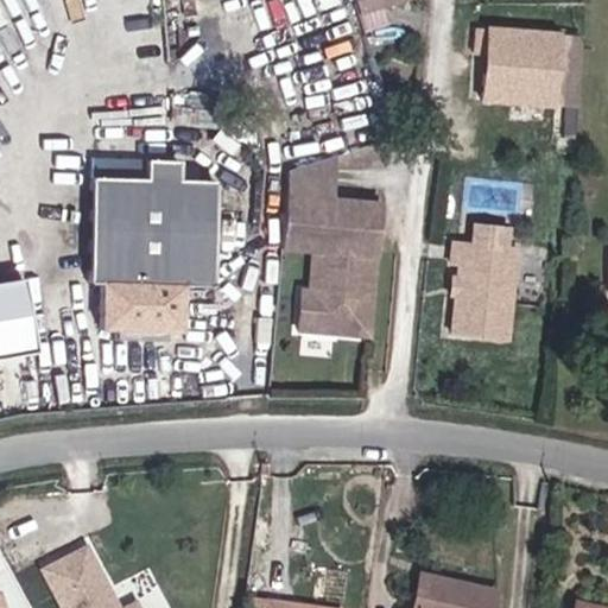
[(358,0),(365,17),(410,0),(358,0)]
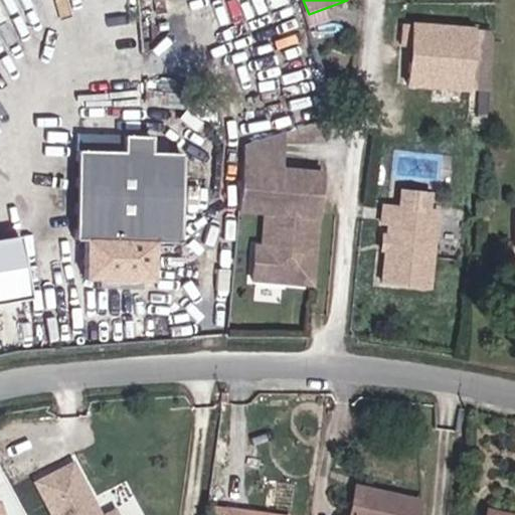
[(496,31),(415,22),(410,83),(491,91),(496,31)]
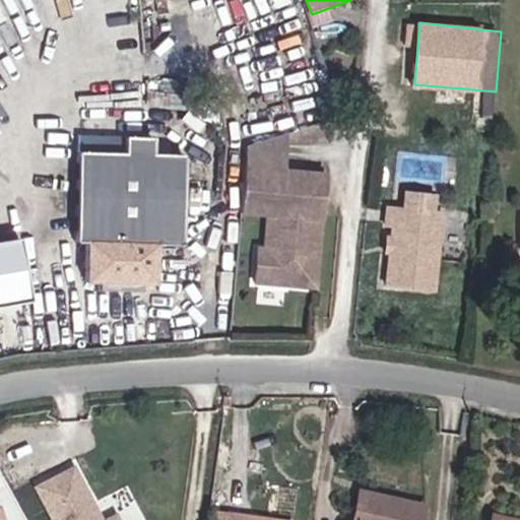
[(290,132),(247,146),(244,216),(267,217),(268,246),(255,246),(256,284),(325,290),(331,174),(289,170),(290,132)]
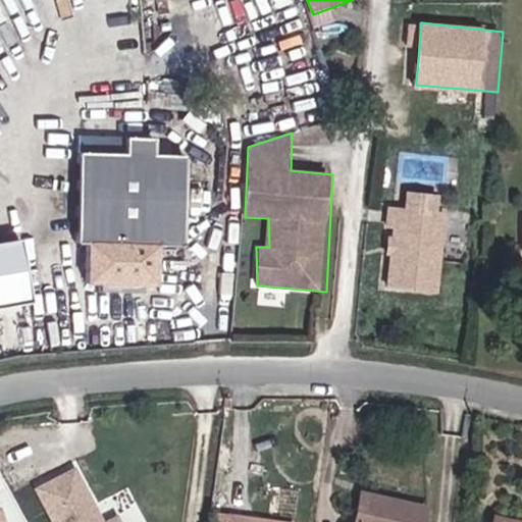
[(125,156),(81,155),(79,241),(93,241),(92,277),(153,279),(154,248),(186,249),(189,155),(156,154),(157,140),(126,139),(125,156)]
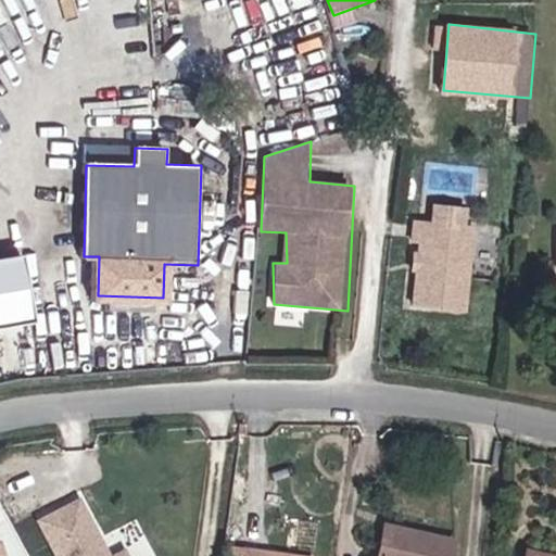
[(474,227),(416,218),(415,306),(468,312),(474,227)]
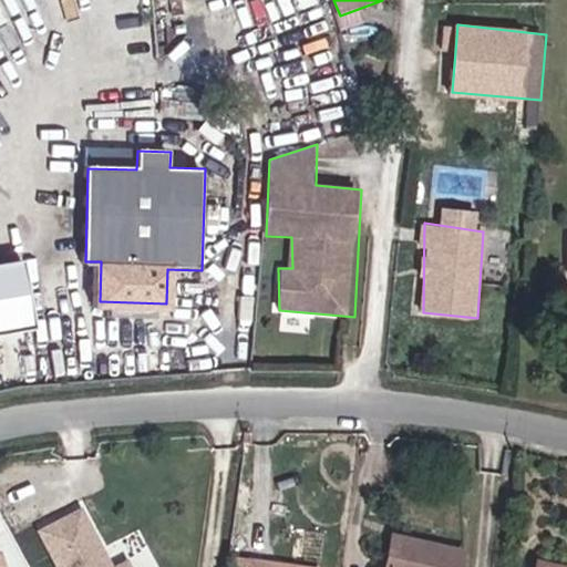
[(111,566),(80,513),(41,531),(61,566),(133,566),(131,563),(120,566),(111,566)]
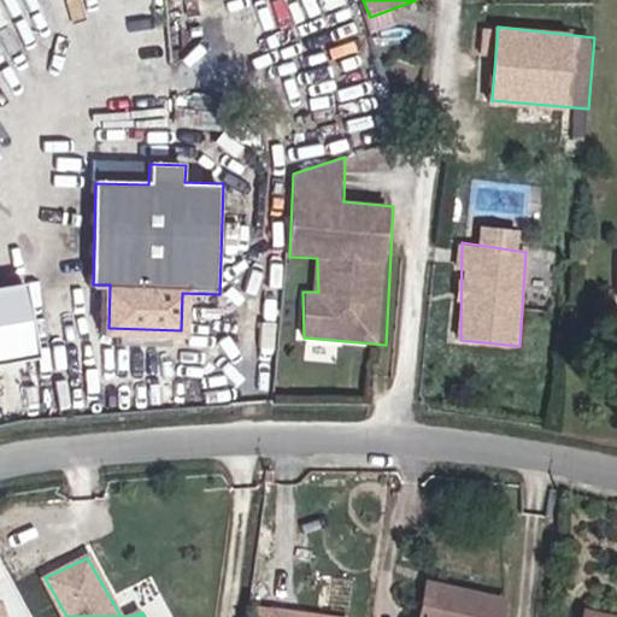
[(505,616),(509,598),(427,579),(421,616),(505,616)]
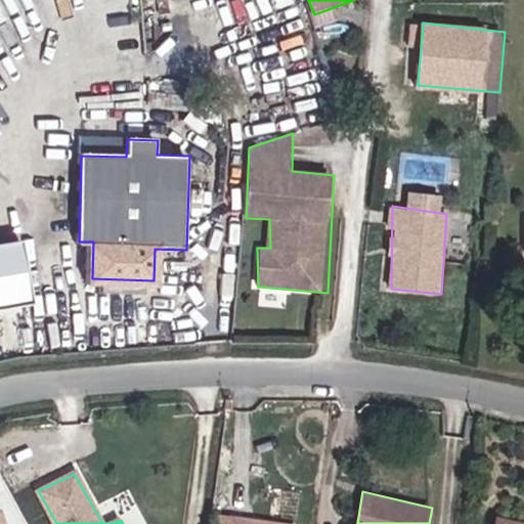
[(299,523),(300,523),(231,515),(229,523),(299,523)]
